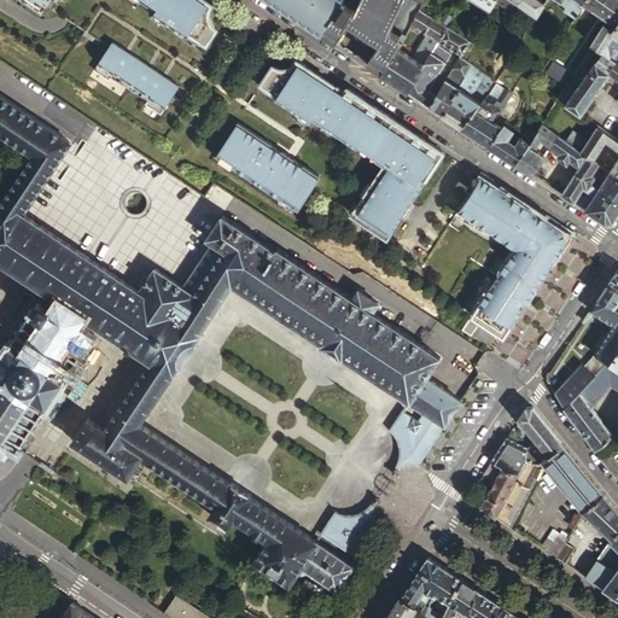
[(27,0),(44,10),(50,0),(140,0),(207,44),(217,27),(214,24),(211,22),(209,18),(209,13),(209,11),(210,9),(213,5),(205,0),(27,0)]
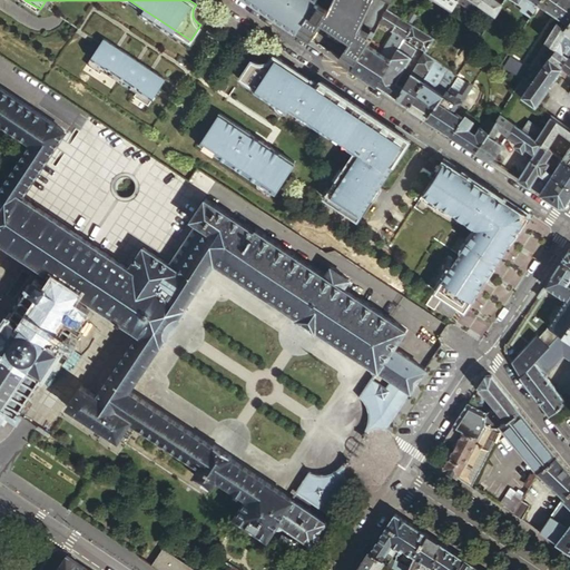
[(248,0),(296,31),(313,7),(316,0),(248,0)]
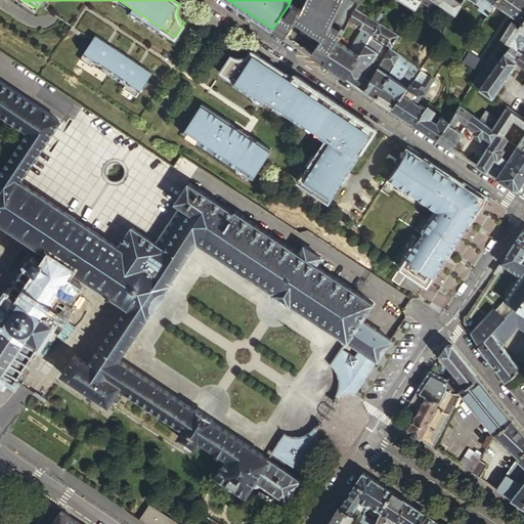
[(291,0),(288,6),(272,29),(285,37),(296,19),(321,37),(310,54),(323,62),(339,39),(350,18),(356,7),(359,0),(291,0)]
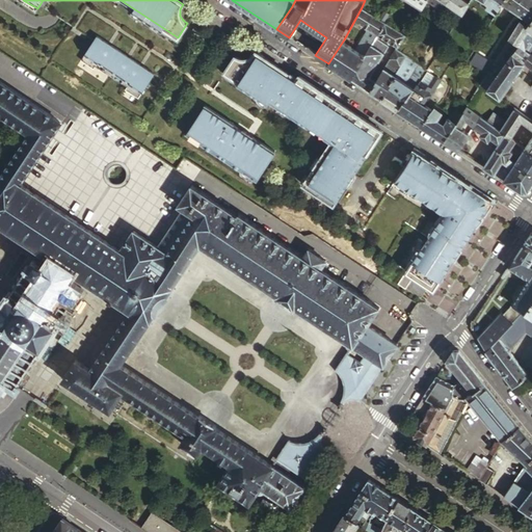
[(449,0),(426,0),(442,10),(448,3),(448,2),(449,0)]
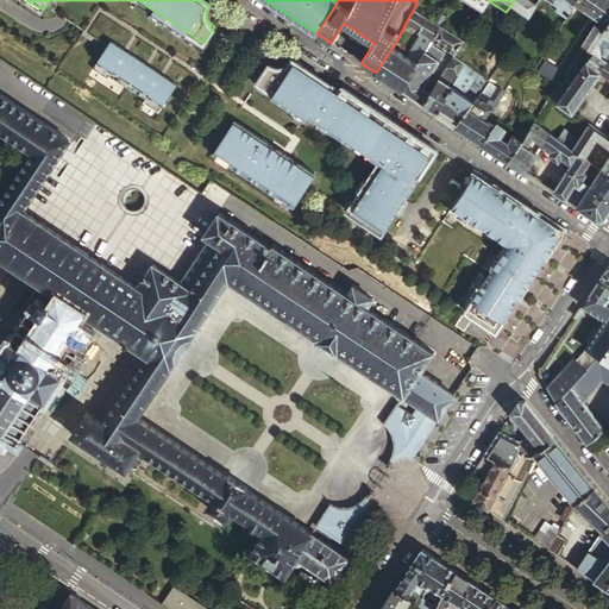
[(514,0),(513,2),(529,14),(531,13),(537,4),(531,0),(514,0)]
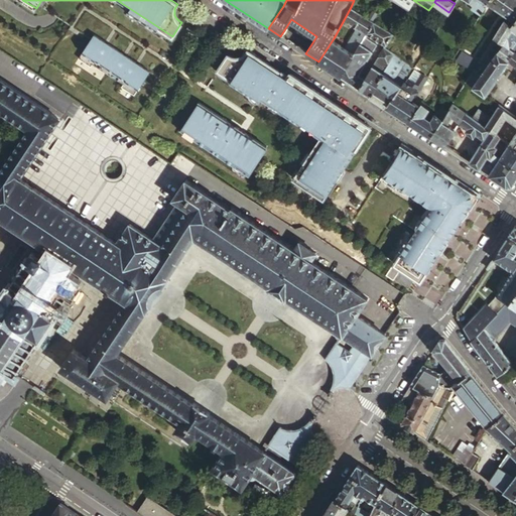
[(463,0),(466,2),(465,3),(466,7),(479,16),(488,3),(490,0),(463,0)]
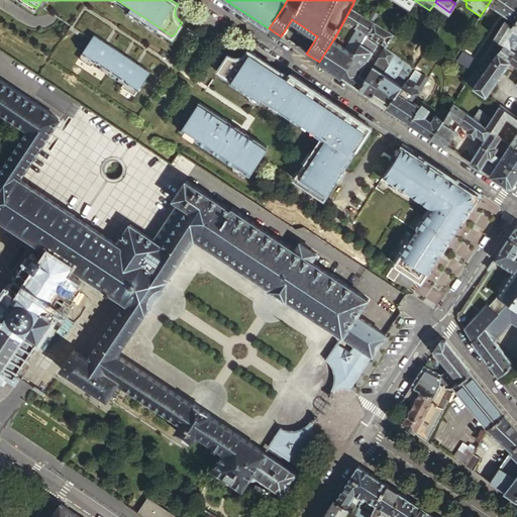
[(516,19),(516,0),(491,0),(489,3),(491,4),(490,7),(503,17),(505,14),(509,18),(515,22),(516,19)]
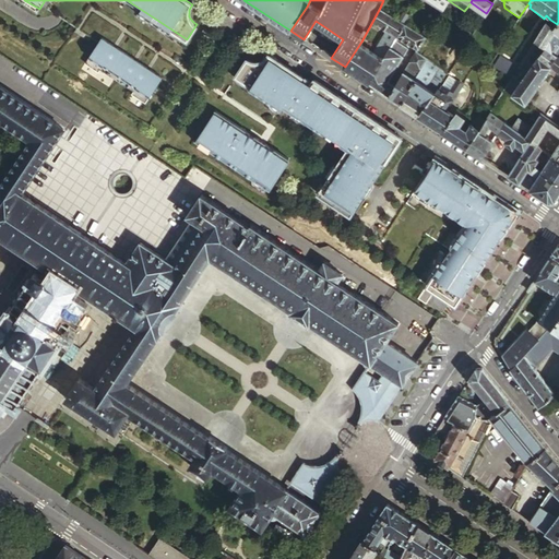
[(369,83),(394,40),(405,23),(380,8),(373,20),(389,31),(376,51),(361,42),(345,67),(357,74),(369,83)]
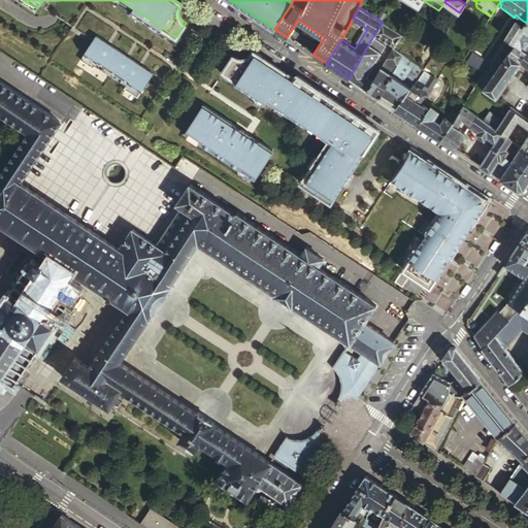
[(385,18),(383,22),(389,27),(392,23),(385,18)]
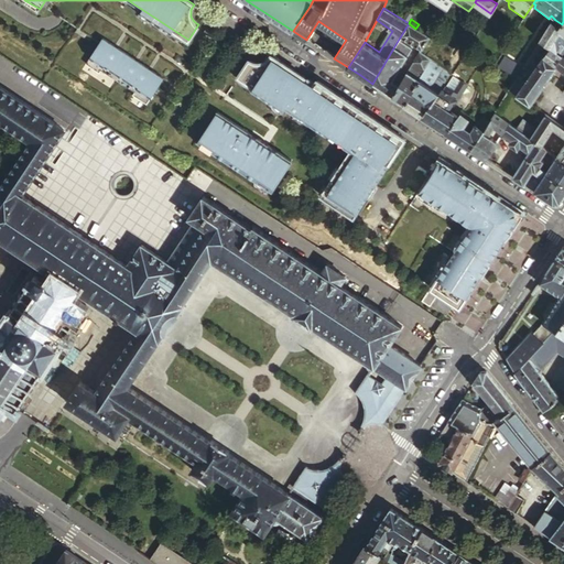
[(557,30),(562,24),(555,20),(552,25),(557,30)]
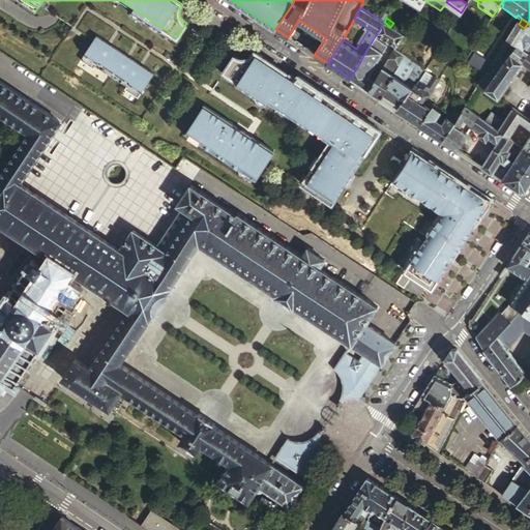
[(529,20),(528,23),(524,28),(519,24),(517,22),(505,39),(516,47),(511,53),(521,60),(527,52),(529,48),(529,20)]
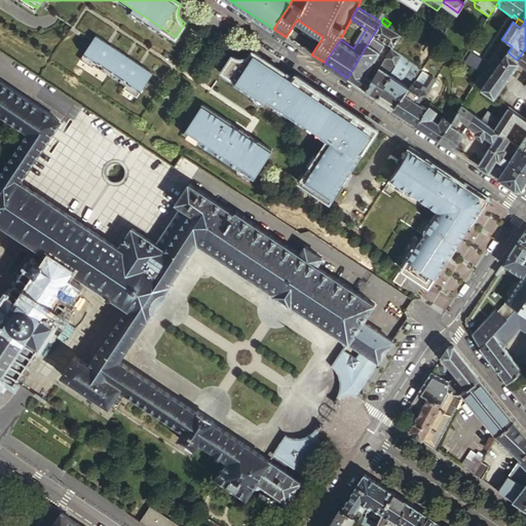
[(387,27),(381,22),(371,38),(383,45),(385,41),(391,45),(392,46),(400,35),(387,27)]
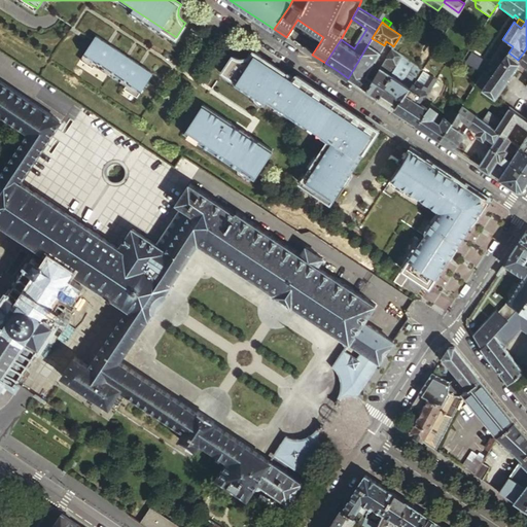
[(137,96),(153,72),(127,55),(96,34),(92,41),(80,59),(94,67),(95,65),(126,85),(125,88),(137,96)]
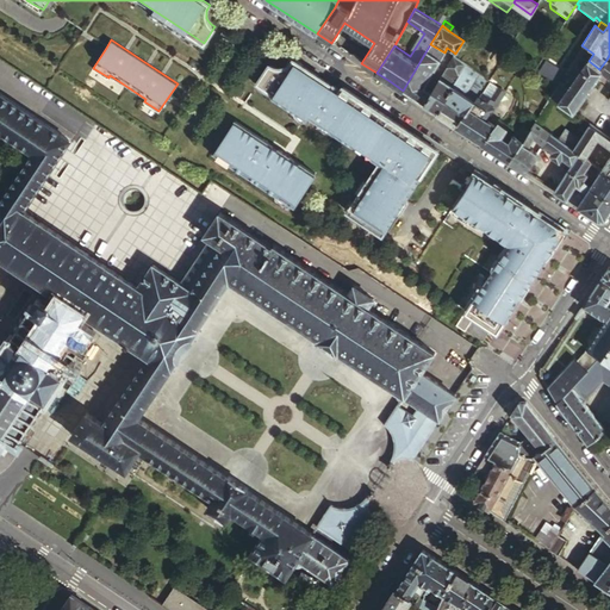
[(423,88),(444,53),(430,44),(403,91),(437,113),(455,83),(454,82),(458,76),(446,68),(430,93),(423,88)]
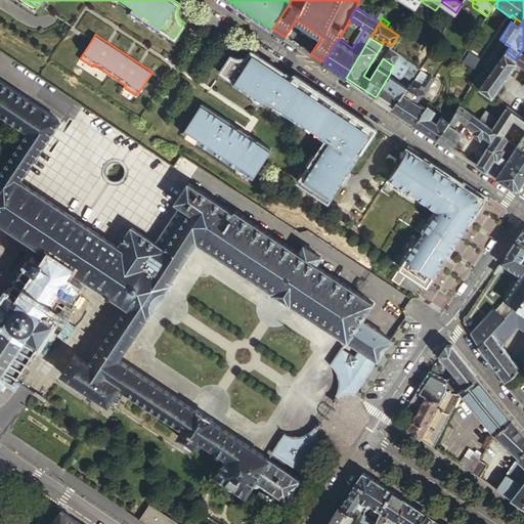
[(510,46),(499,39),(482,68),(479,73),(473,82),(491,96),(518,61),(515,59),(506,52),(510,46)]
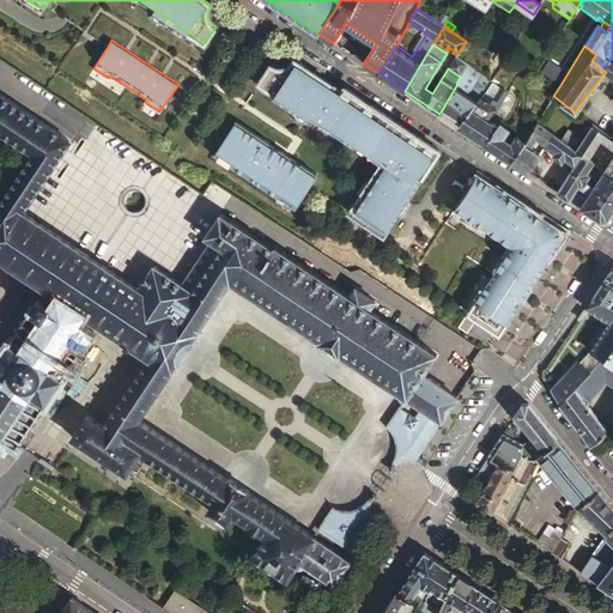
[(455,56),(456,53),(449,48),(447,53),(425,89),(432,93),(448,68),(455,56)]
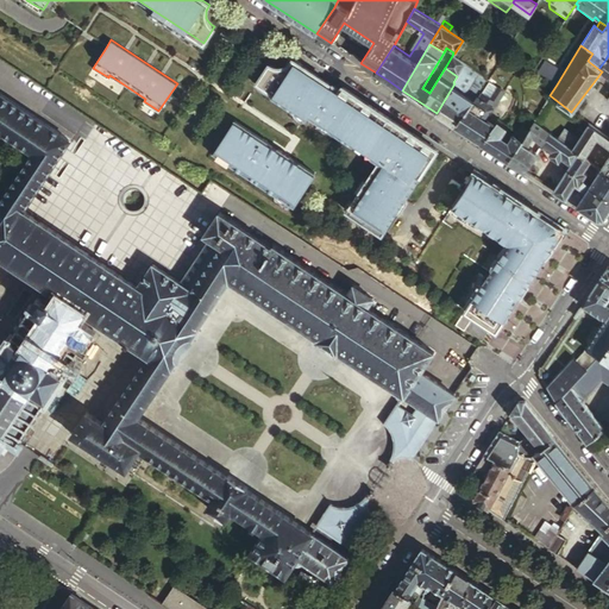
[(465,64),(453,56),(452,56),(445,68),(457,76),(465,64)]
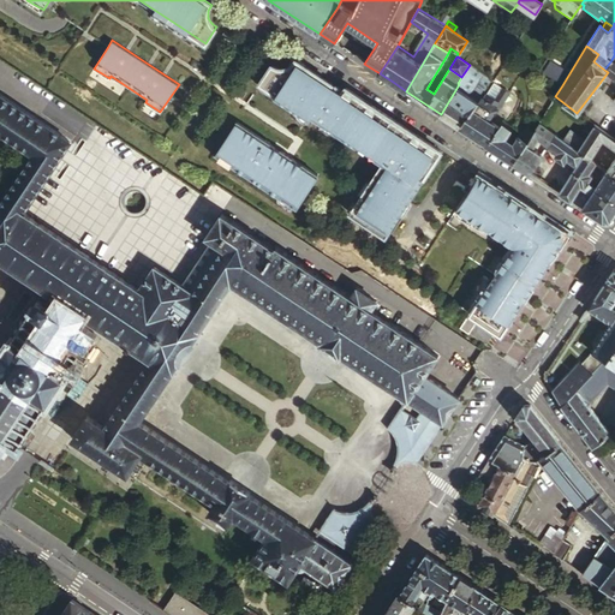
[(412,131),(345,87),(341,93),(334,88),(329,84),(330,83),(294,59),(290,65),(286,66),(280,67),(276,66),(273,64),(260,85),(312,120),(315,117),(381,161),(347,212),(384,236),(402,208),(441,150),(412,131)]
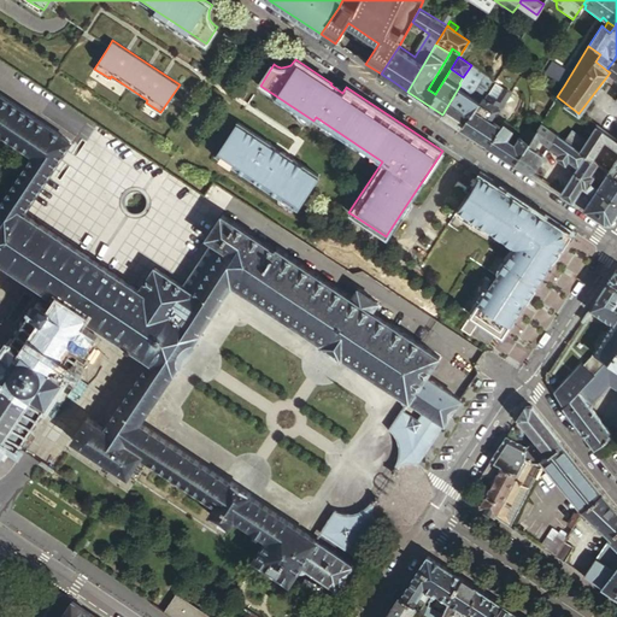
[(616,62),(613,60),(606,70),(610,72),(616,77),(616,62)]
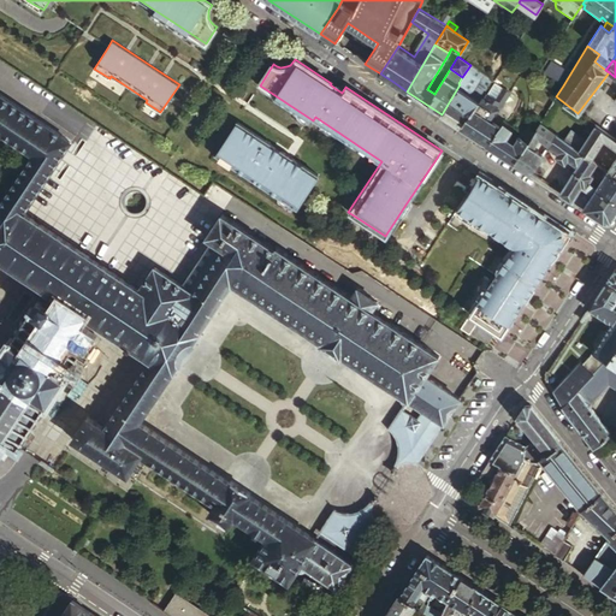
[(542,66),(539,70),(563,86),(567,80),(549,69),(546,69),(542,66)]
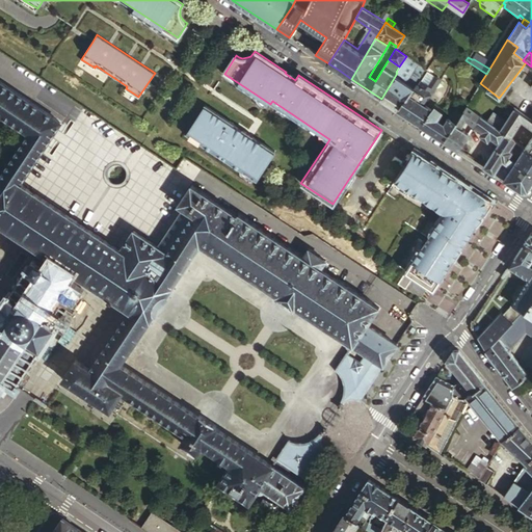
[(426,70),(420,65),(416,72),(422,76),(426,71),(426,70)]
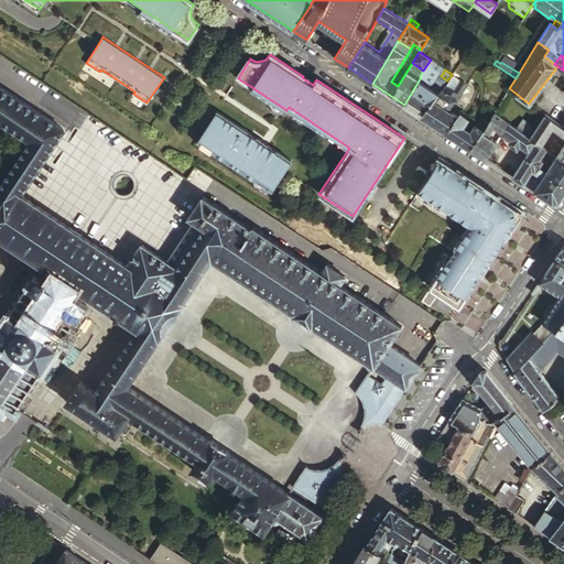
[(422,117),(446,132),(457,116),(449,110),(466,85),(452,75),(447,80),(441,90),(422,117)]
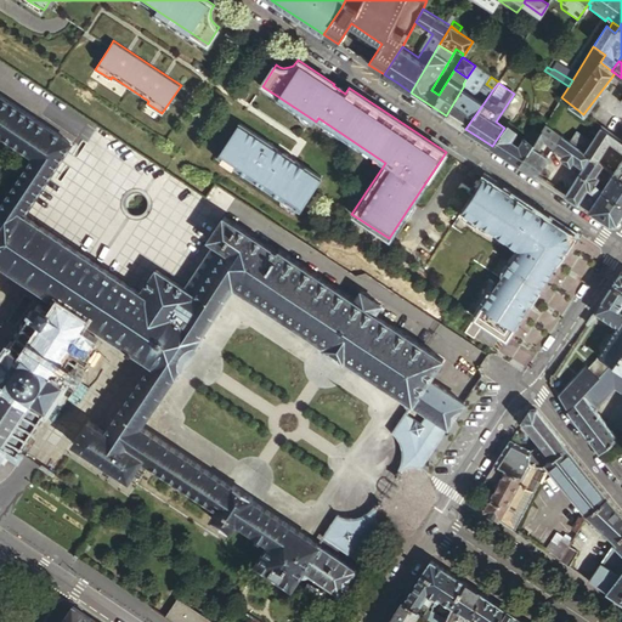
[(465,129),(486,100),(464,85),(446,116),(465,129)]
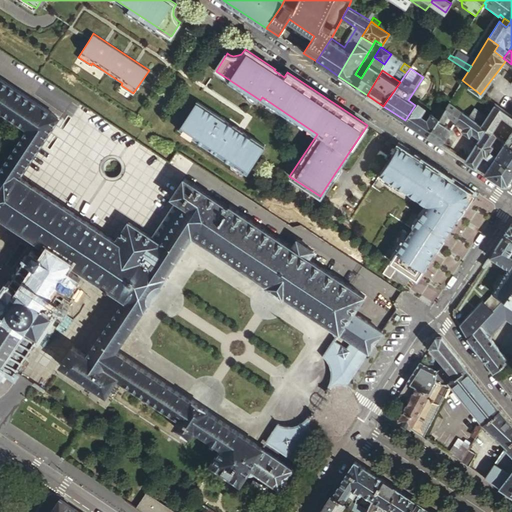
[(382,332),(353,313),(365,296),(308,259),(313,251),(297,240),(292,248),(229,206),(228,208),(184,179),(171,198),(176,201),(151,238),(128,222),(115,241),(19,177),(58,118),(0,79),(0,111),(26,129),(0,167),(0,217),(4,220),(48,249),(49,248),(71,262),(70,264),(104,287),(103,288),(107,290),(108,289),(113,293),(109,298),(115,302),(82,352),(73,347),(61,366),(106,395),(116,378),(178,419),(174,427),(190,438),(194,430),(221,448),(233,429),(206,411),(207,410),(191,399),(190,400),(116,351),(143,309),(144,310),(149,302),(150,303),(161,286),(160,286),(165,278),(164,278),(192,236),(267,285),(266,286),(283,297),(284,296),(351,341),(346,348),(333,339),(322,356),(326,360),(328,363),(330,367),(331,372),(330,378),(327,386),(325,385),(322,389),(323,389),(322,390),(325,392),(327,394),(329,391),(331,388),(334,386),(336,385),(340,384),(342,384),(346,386),(368,352),(369,352),(382,332)]
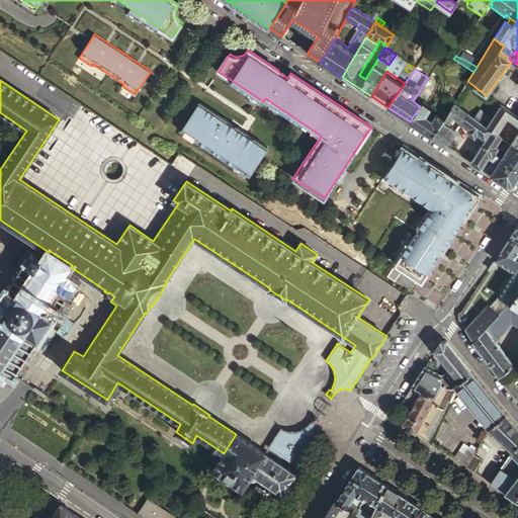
[(410,121),(432,137),(445,117),(440,113),(437,112),(432,120),(425,116),(431,107),(423,101),(420,106),(410,121)]
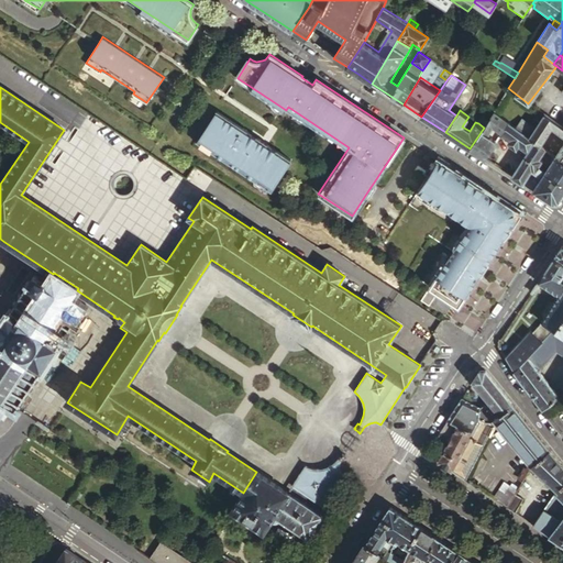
[(562,162),(562,127),(539,110),(537,113),(542,118),(536,129),(521,119),(516,128),(536,142),(540,145),(551,128),(562,136),(562,144),(555,156),(562,162)]
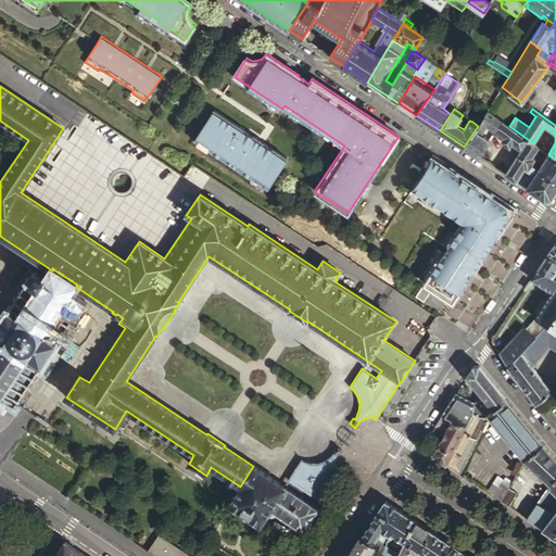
[(269,188),(289,159),(261,140),(215,110),(196,139),(269,188)]
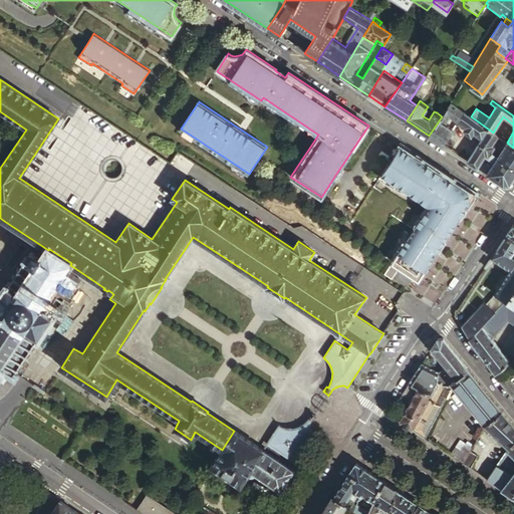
[(465,112),(451,102),(446,111),(451,115),(458,121),(465,112)]
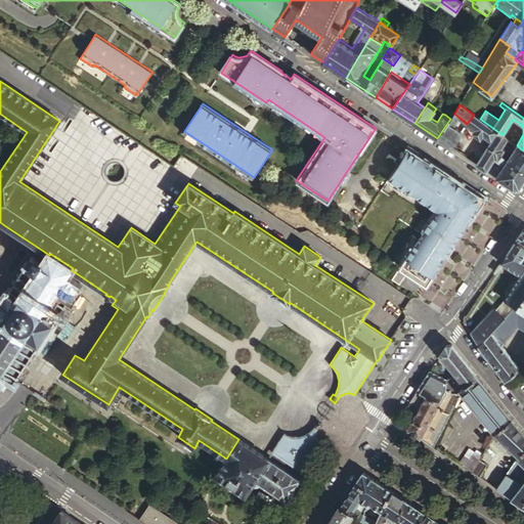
[(450,119),(454,114),(449,110),(445,115),(450,119)]
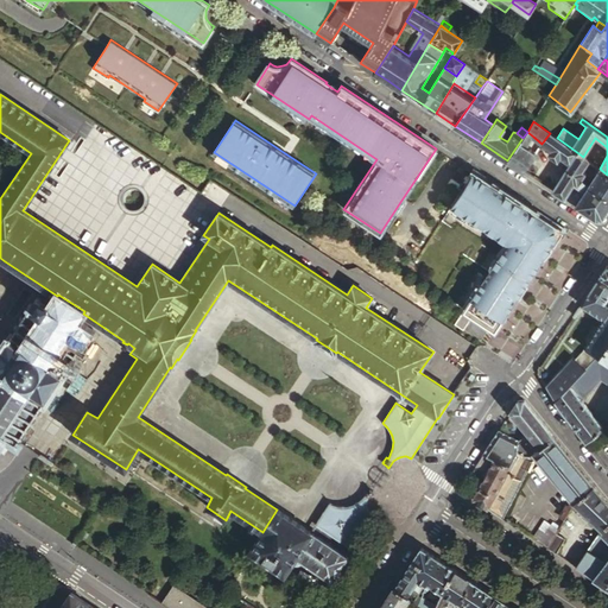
[(507,160),(524,171),(536,153),(529,149),(529,146),(532,143),(530,141),(533,137),(527,132),(523,138),(507,160)]
